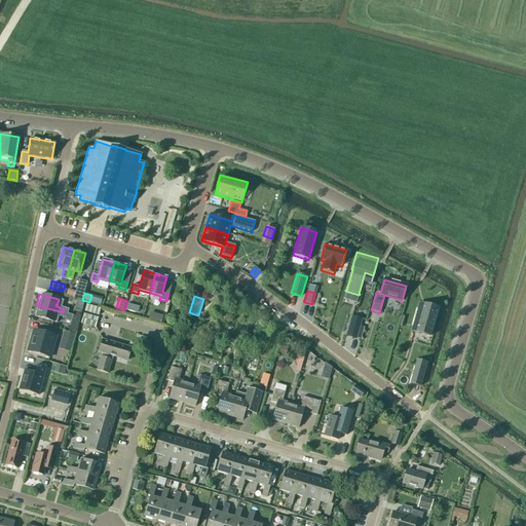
[(444,306),(429,302),(426,310),(423,309),(419,322),(423,323),(421,331),(436,335),(444,306)]
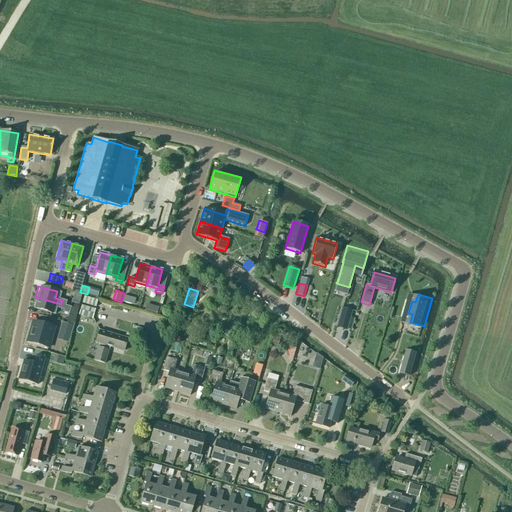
[(61,304),(35,297),(32,308),(50,313),(52,306),(60,309),(61,304)]
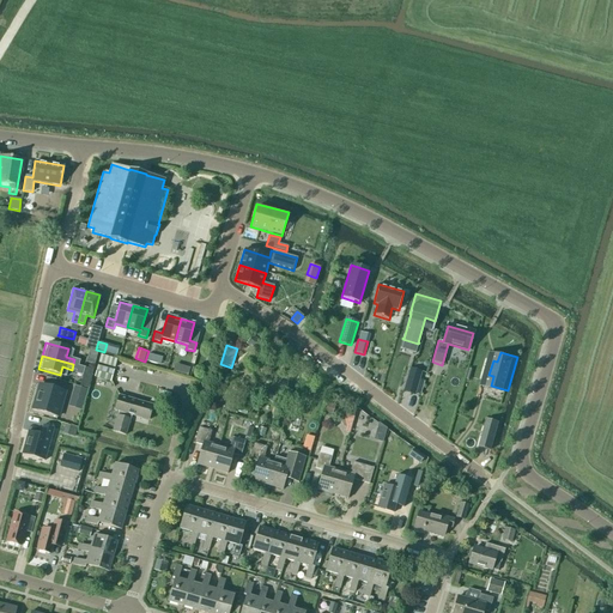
[(98,364),(114,369),(116,359),(101,356),(98,364)]
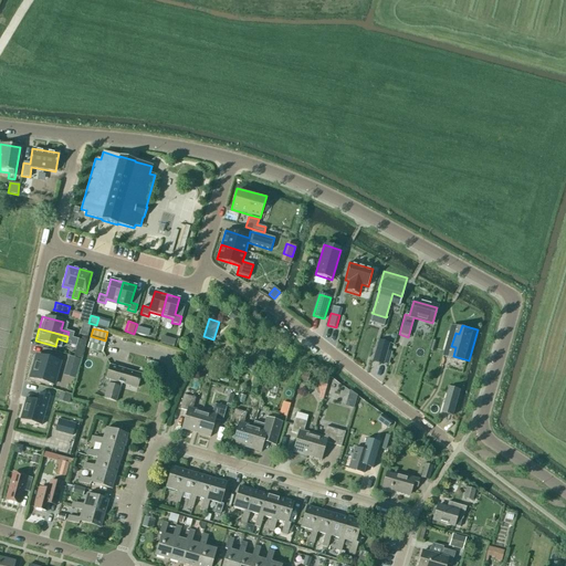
[(163,335),(161,343),(175,345),(176,338),(163,335)]
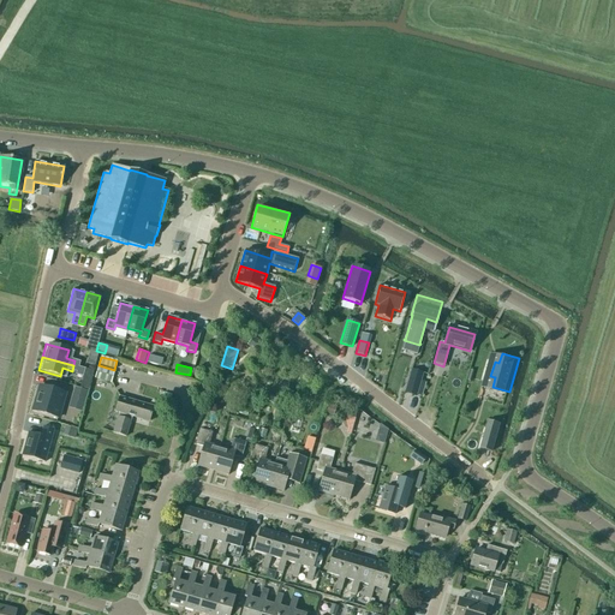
[(111,383),(114,371),(97,366),(94,378),(111,383)]
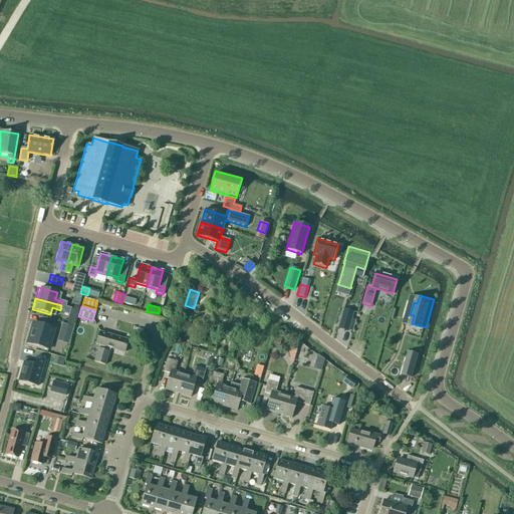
[(78,310),(71,308),(69,315),(76,317),(78,310)]
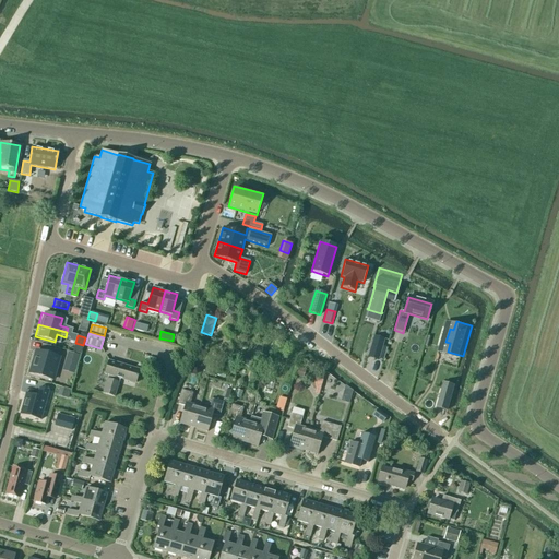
[(384,340),(373,336),(368,357),(378,360),(384,340)]
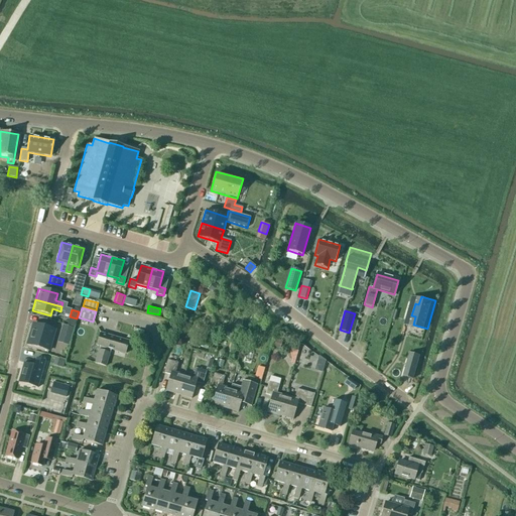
[(40,326),(31,323),(29,331),(29,330),(25,343),(46,350),(52,329),(41,325),(40,326)]
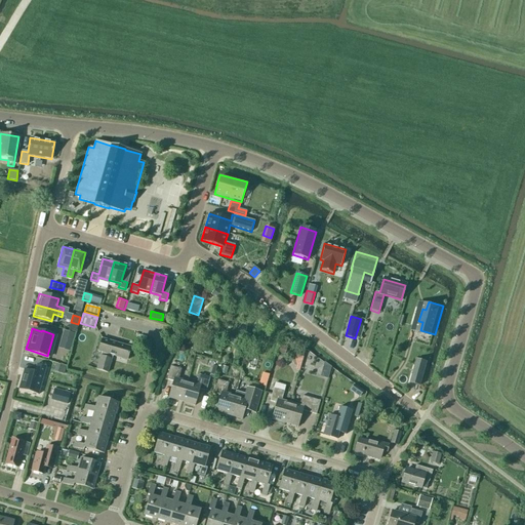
[(74,333),(64,330),(62,337),(73,340),(75,333),(74,333)]
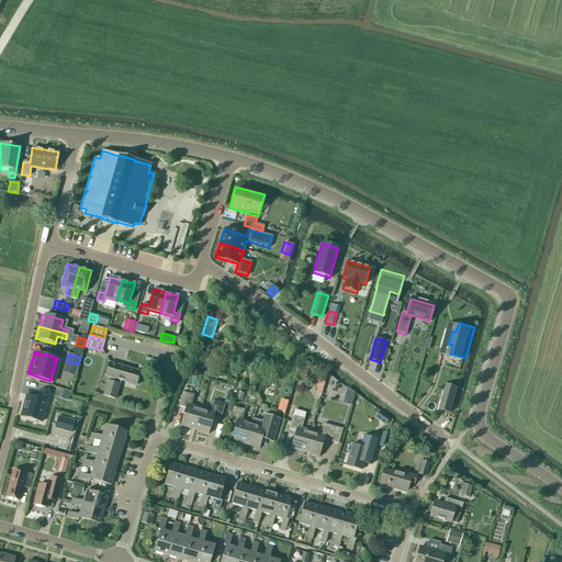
[(157,360),(149,358),(147,367),(154,369),(157,360)]
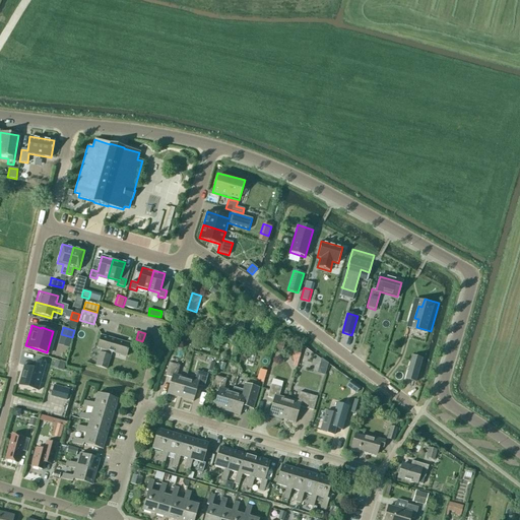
[(129,344),(100,335),(95,347),(98,347),(96,348),(102,349),(101,353),(100,352),(95,366),(107,369),(111,352),(126,356),(129,344)]
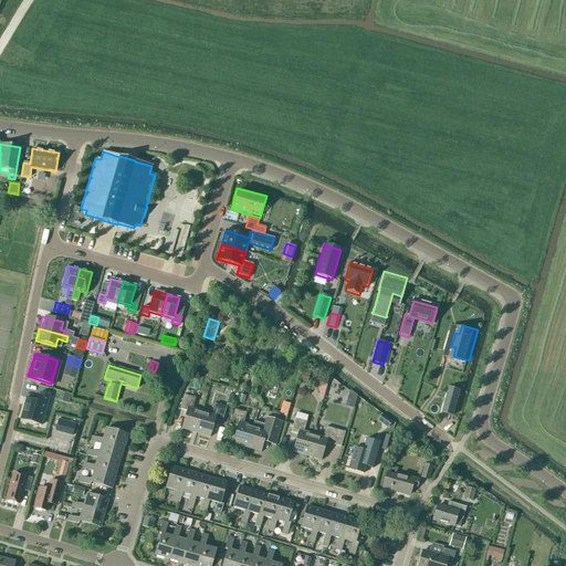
[(310,374),(302,371),(300,380),(306,383),(310,374)]
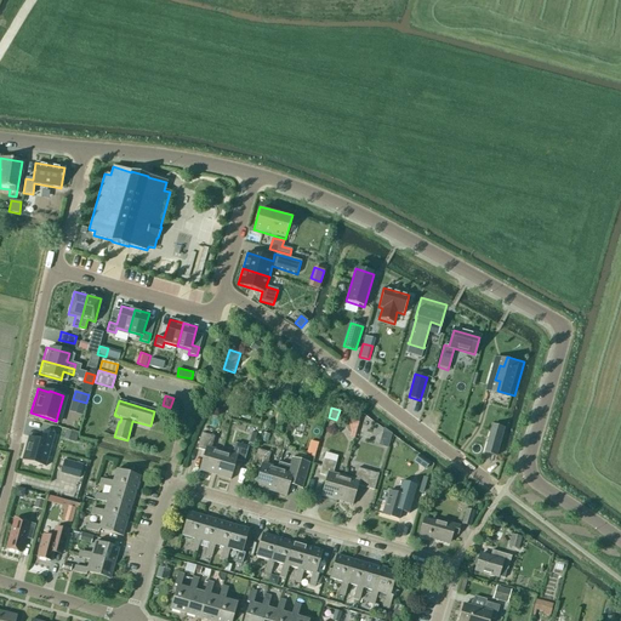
[(386,429),(383,428),(383,429),(382,434),(385,439),(391,442),(392,434),(387,431),(386,429)]
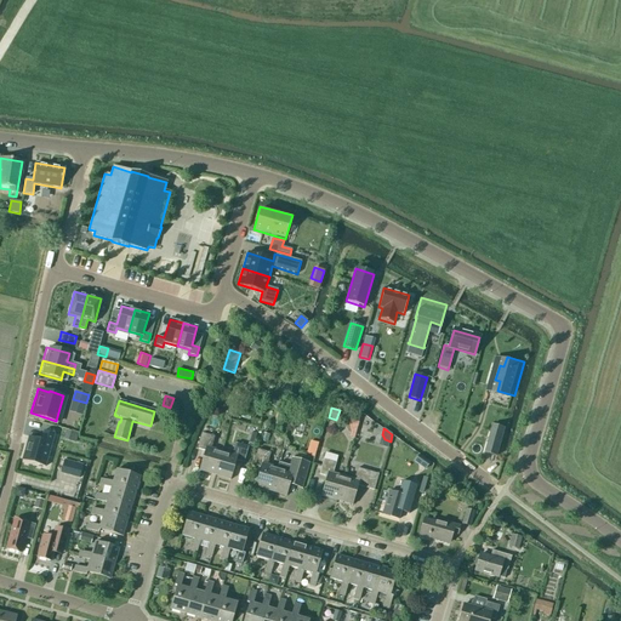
[(503,431),(494,428),(485,456),(495,459),(503,431)]
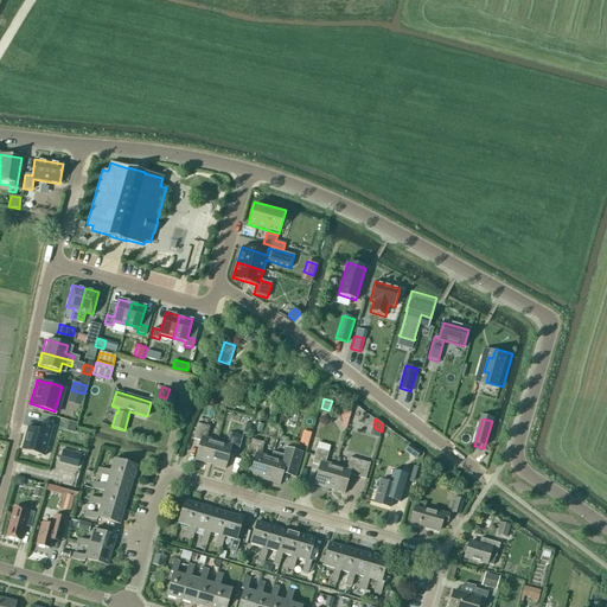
[(20,449),(44,457),(53,425),(42,420),(39,430),(27,427),(20,449)]
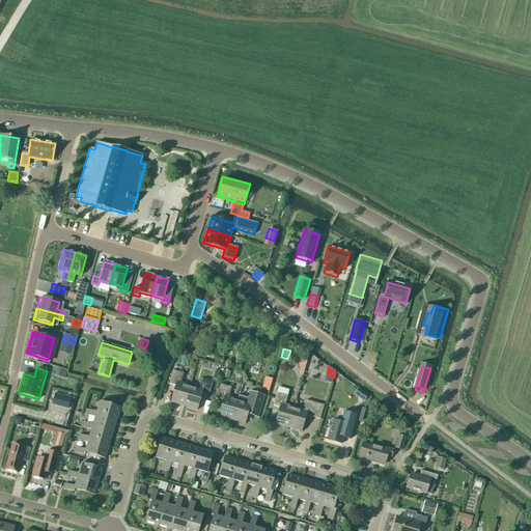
[(54,376),(64,379),(66,371),(56,368),(54,376)]
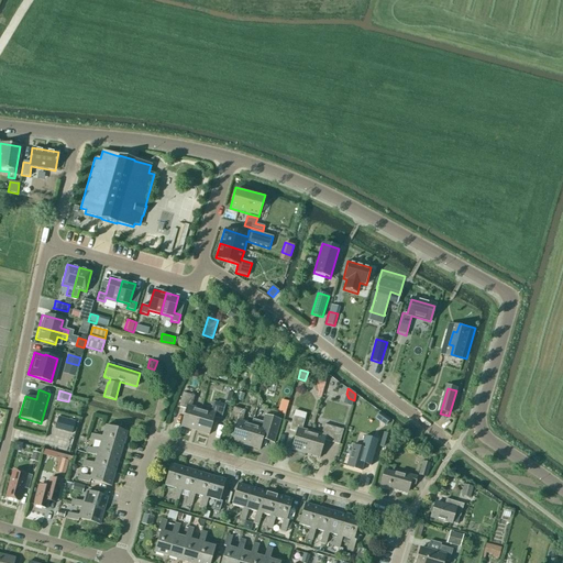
[(180,427),(195,431),(200,409),(191,407),(194,396),(183,393),(178,407),(186,409),(180,427)]
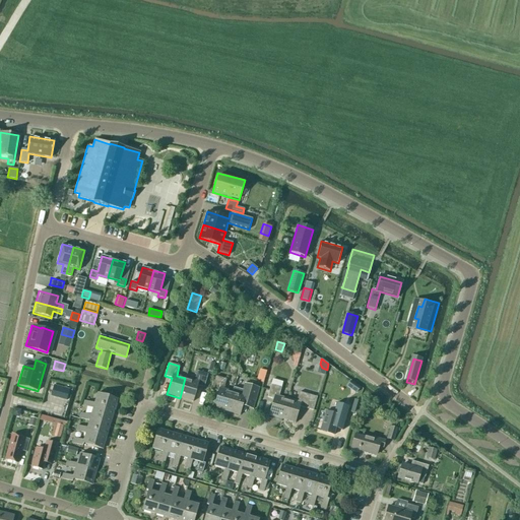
[(197,371),(194,381),(185,378),(180,398),(192,402),(197,385),(204,387),(207,374),(197,371)]
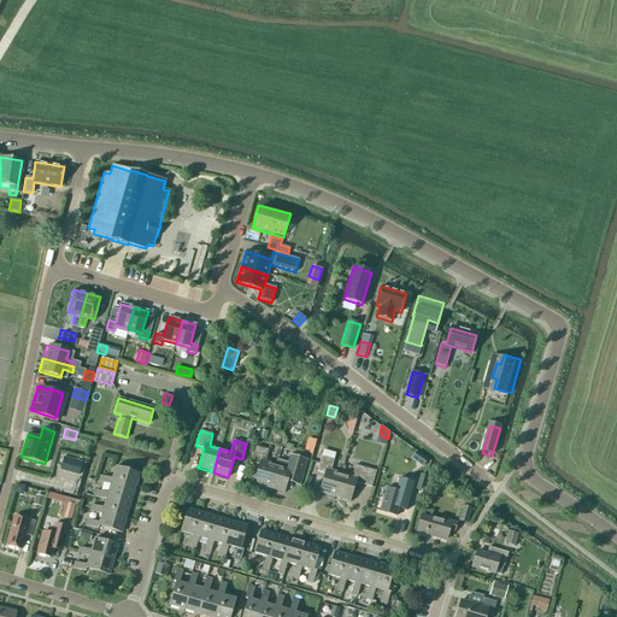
[(259,465),(253,485),(269,489),(276,465),(265,462),(269,451),(256,447),(251,463),(259,465)]
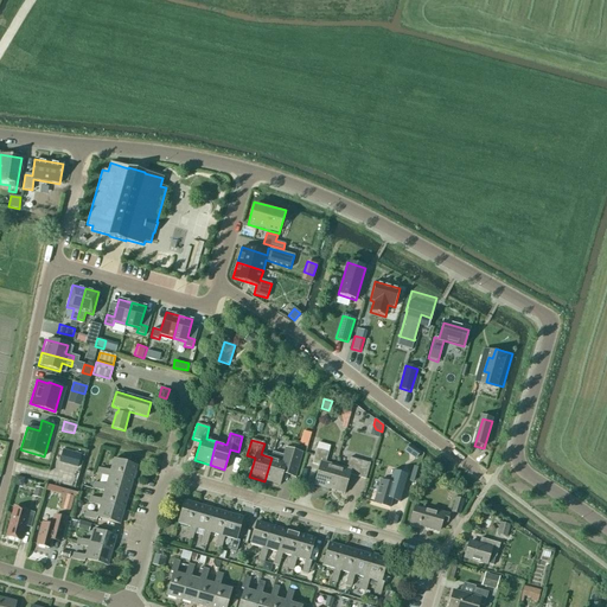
[(314,485),(328,490),(336,466),(325,464),(328,452),(317,448),(312,464),(320,466),(314,485)]
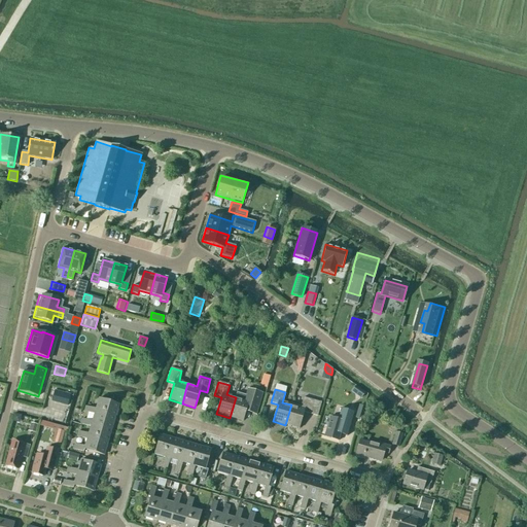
[(230,418),(242,421),(245,412),(256,415),(262,394),(247,390),(244,399),(236,397),(230,418)]
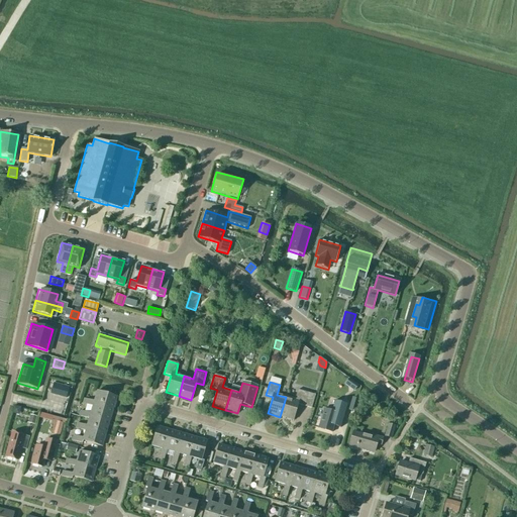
[(357,390),(348,387),(345,397),(353,400),(357,390)]
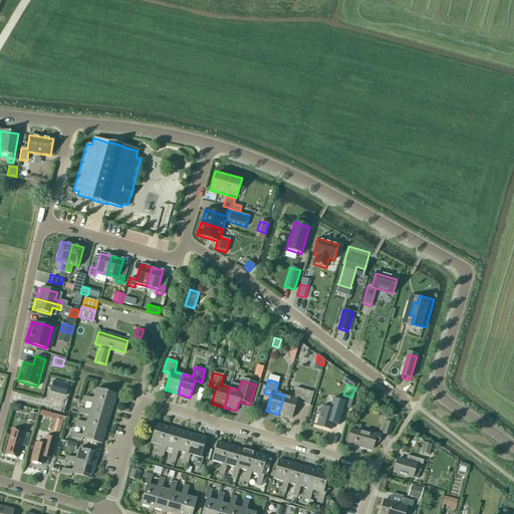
[(293,398),(284,395),(278,415),(291,419),(296,402),(309,406),(313,393),(296,388),(293,398)]
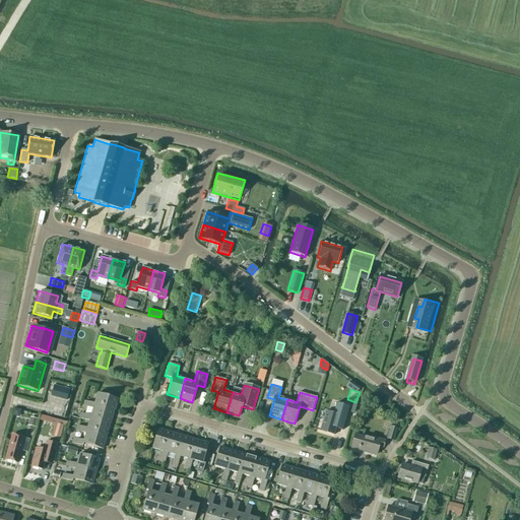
[(84,400),(83,405),(92,408),(93,405),(113,411),(117,399),(98,393),(94,403),(84,400)]
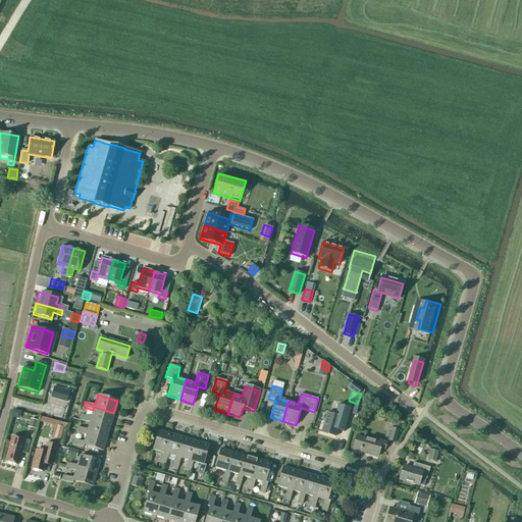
[(340,419),(347,421),(350,409),(337,405),(334,416),(326,413),(320,432),(334,436),(340,419)]
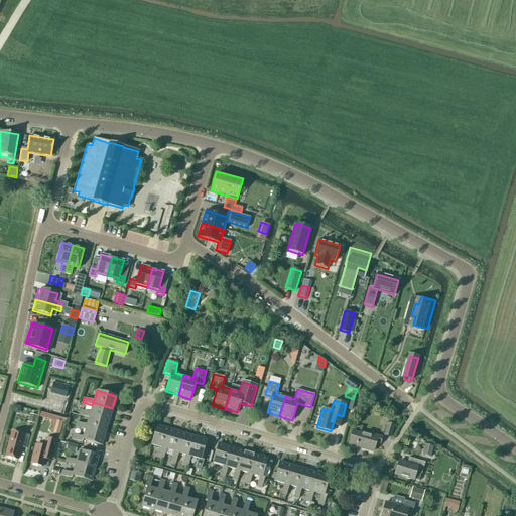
[(90,415),(109,420),(112,408),(93,402),(92,405),(90,412),(81,410),(79,414),(89,417),(90,415)]
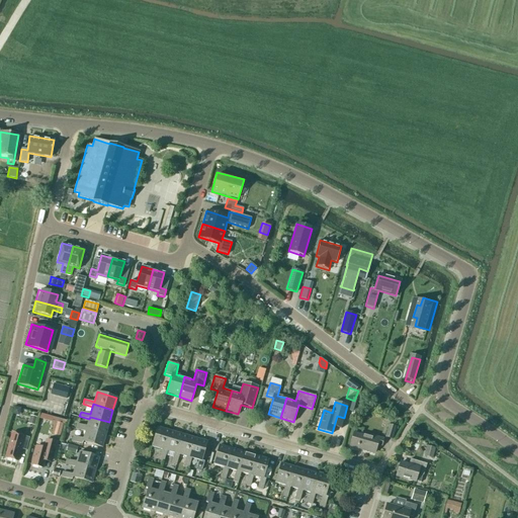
[(109,422),(90,417),(89,419),(87,426),(77,424),(76,429),(85,431),(86,429),(105,435),(109,422)]
